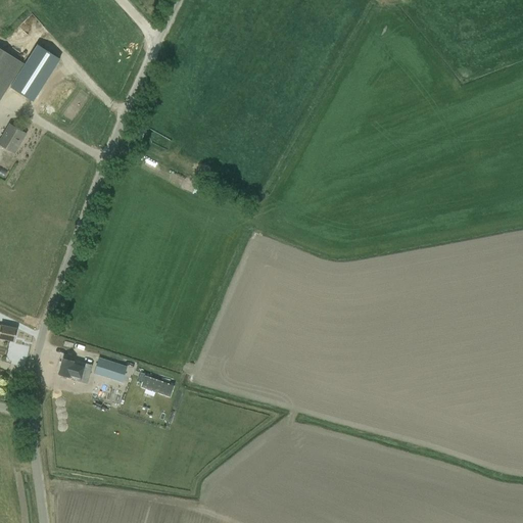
[(59,59),(37,45),(10,87),(33,101),(59,59)]
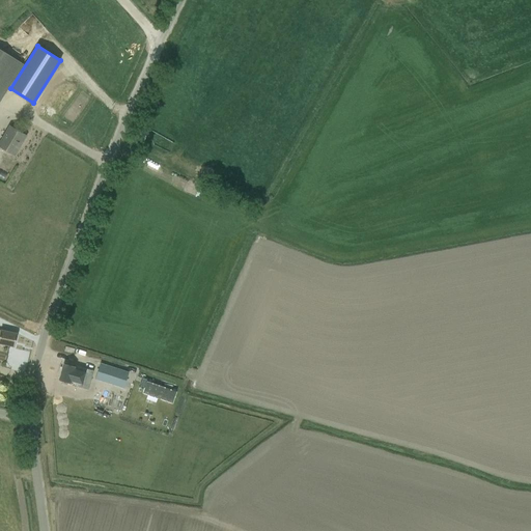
[(0,101),(24,64),(0,50),(0,101)]
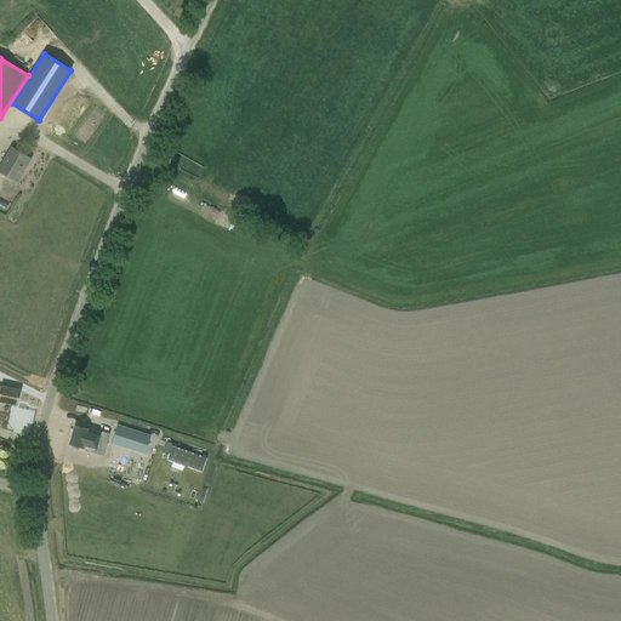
[(30,159),(20,153),(11,148),(0,166),(0,172),(5,175),(15,181),(24,166),(26,167),(30,159)]
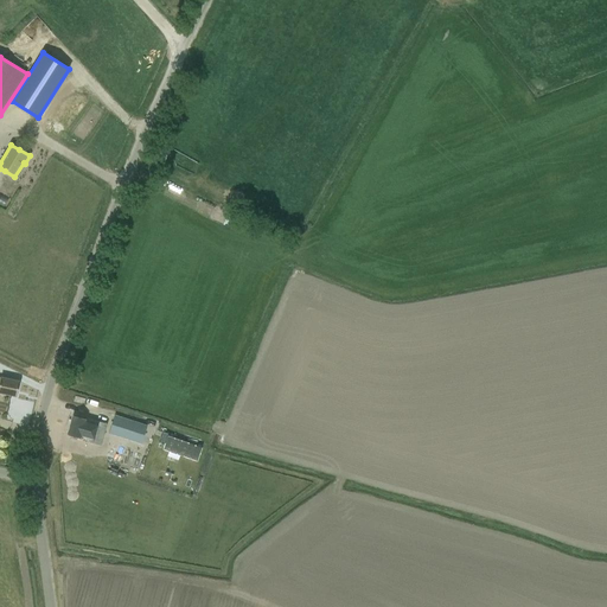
[(0,393),(16,396),(19,382),(0,377),(0,393)]
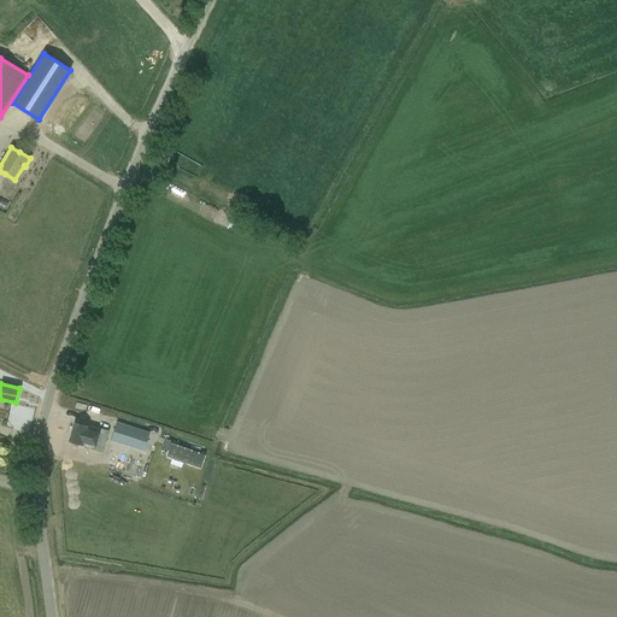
[(69,442),(80,445),(82,446),(84,436),(98,440),(101,430),(86,425),(74,423),(69,442)]
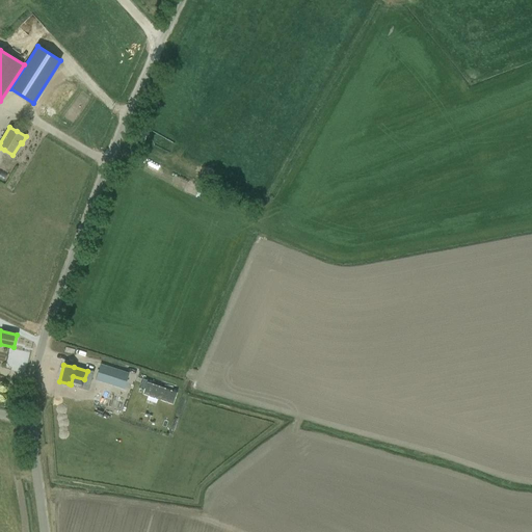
[(96,379),(123,389),(128,374),(101,365),(96,379)]
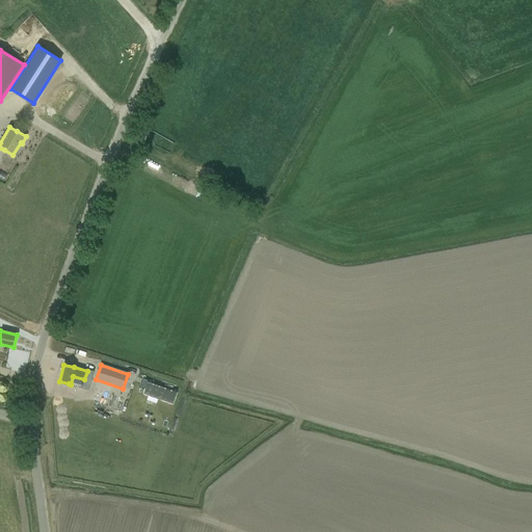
[(134,378),(131,391),(160,399),(164,388),(134,378)]
